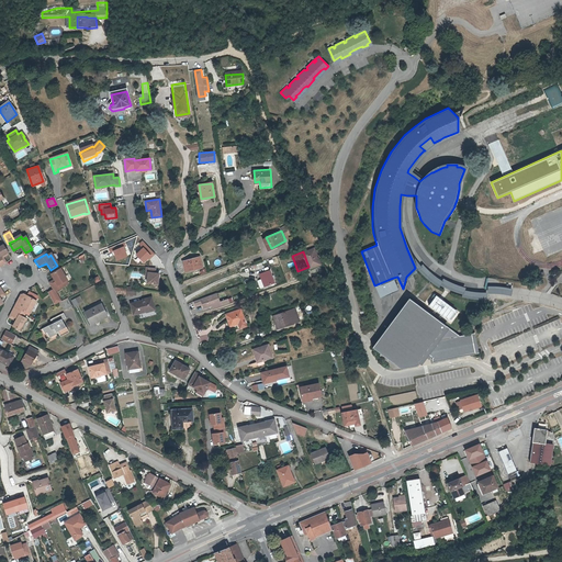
[(202,266),(199,257),(182,262),(186,272),(202,266)]
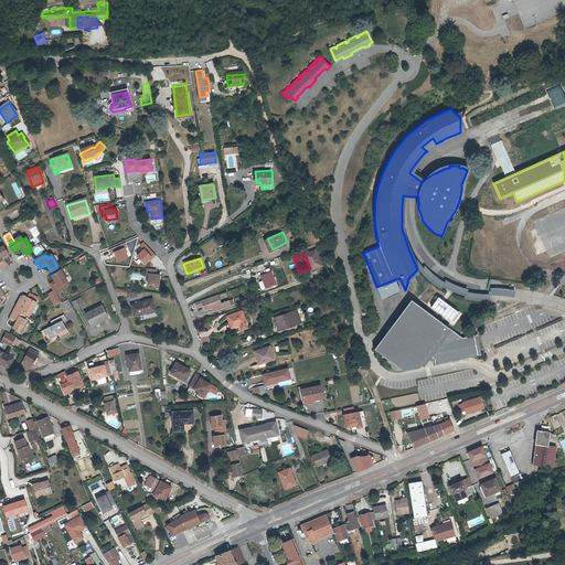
[(248,275),(256,272),(255,269),(258,269),(256,265),(246,268),(248,275)]
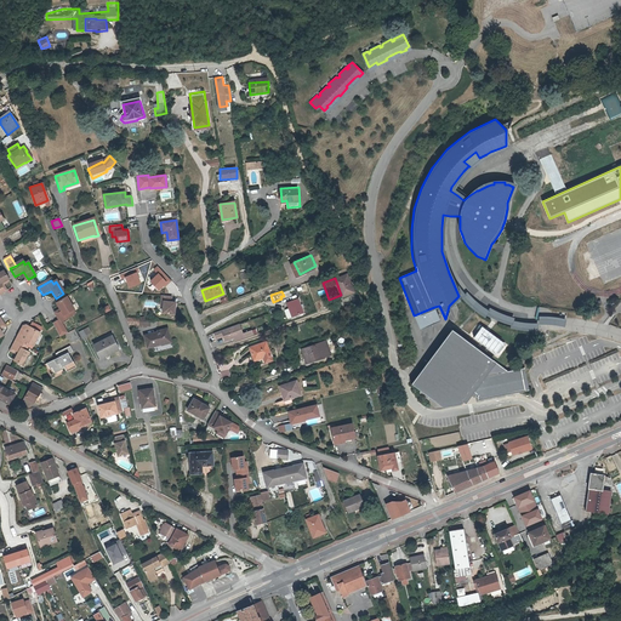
[(171,295),(161,295),(161,301),(164,301),(164,306),(164,312),(175,312),(176,300),(171,300),(171,295)]
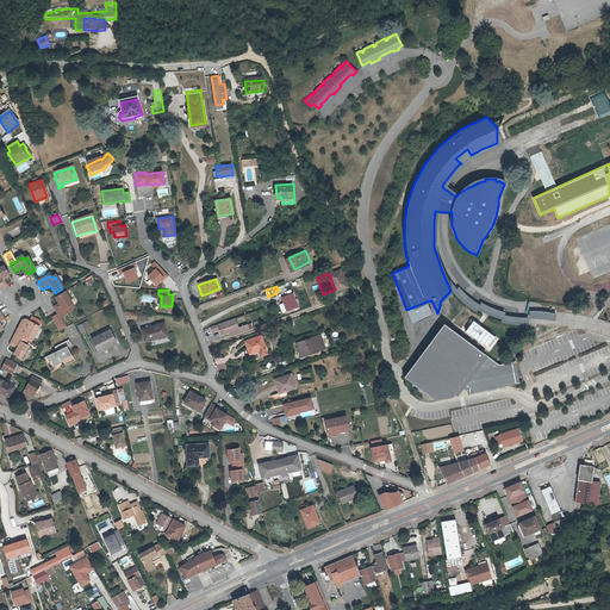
[(287,299),(290,307),(299,304),(294,290),(282,294),(285,300),(287,299)]
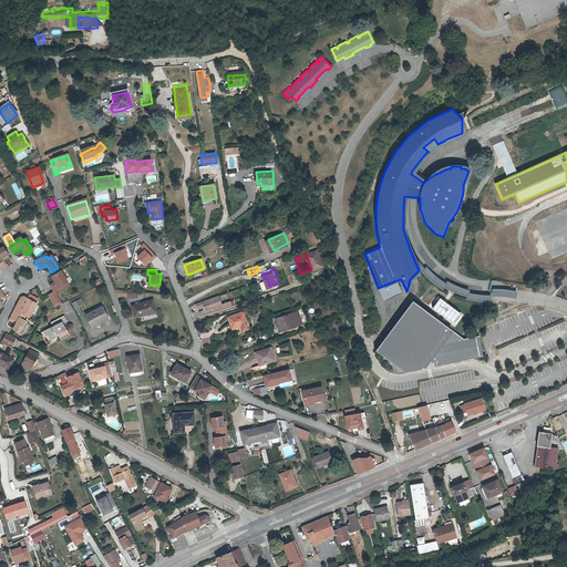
[(51,279),(54,284),(57,282),(58,285),(50,289),(53,294),(54,296),(55,296),(65,290),(64,287),(68,285),(61,274),(51,279)]
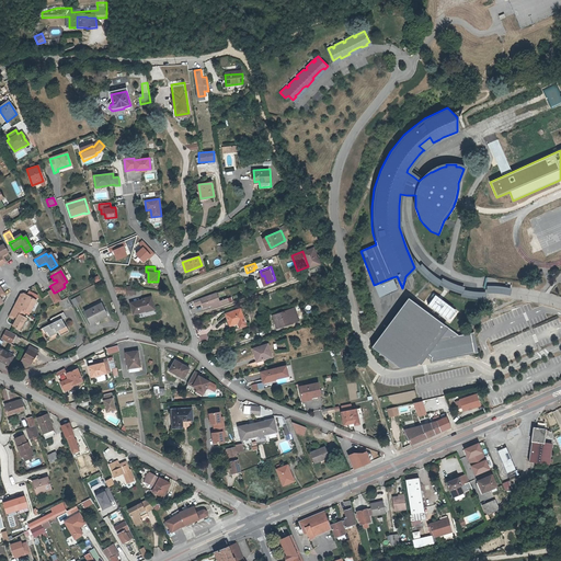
[(392,277),(374,285),(379,297),(397,289),(392,277)]
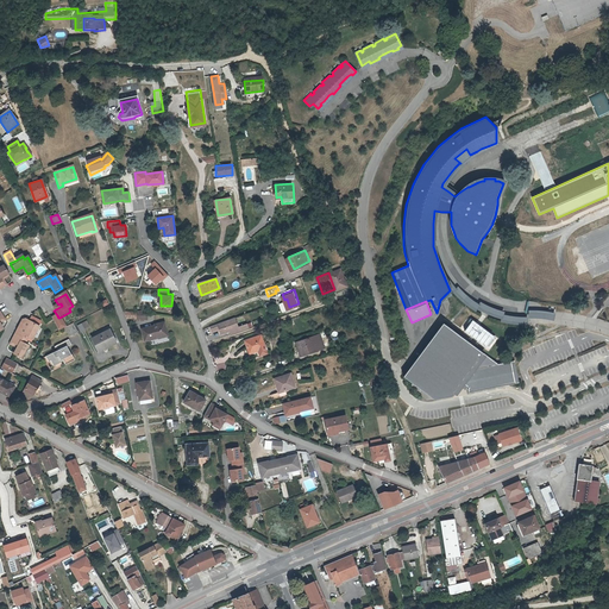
[(57,315),(50,319),(57,332),(64,330),(66,330),(60,318),(58,318),(57,315)]
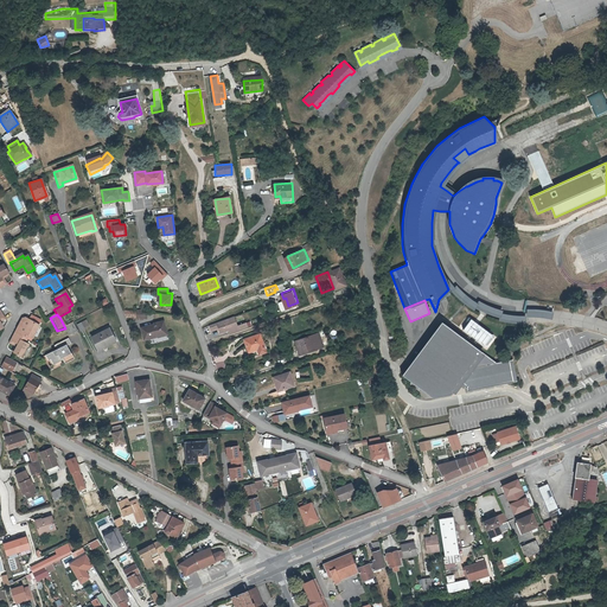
[(209,324),(211,328),(218,326),(218,327),(219,331),(228,327),(229,332),(238,330),(237,325),(235,315),(209,324)]
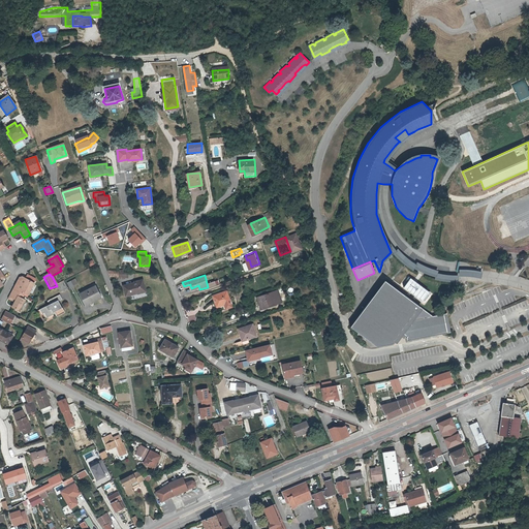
[(402,287),(425,305),(432,294),(409,277),(402,287)]
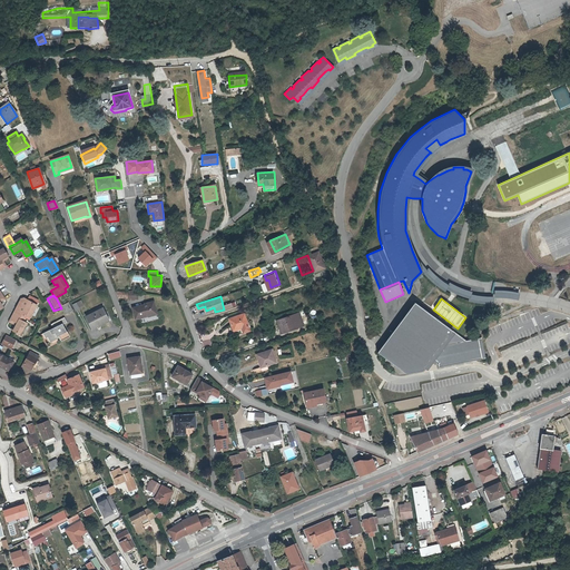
[(75,311),(85,306),(81,300),(72,304),(75,311)]
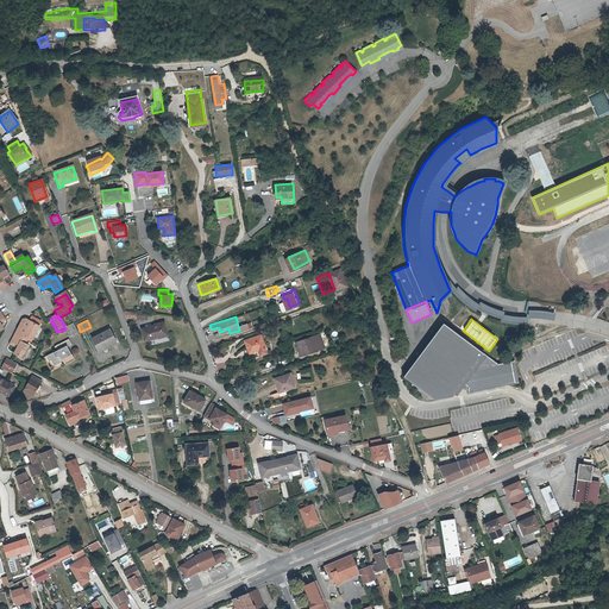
[(19,325),(18,327),(25,332),(30,324),(27,322),(25,321),(22,322),(19,325)]
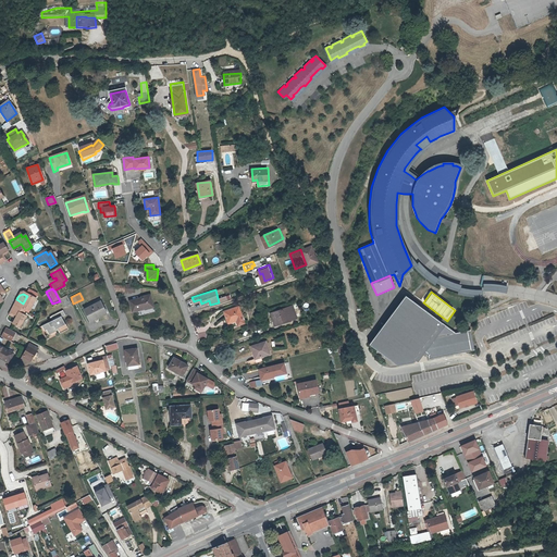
[(35,300),(27,296),(23,304),(16,299),(13,307),(24,312),(25,310),(28,311),(35,300)]
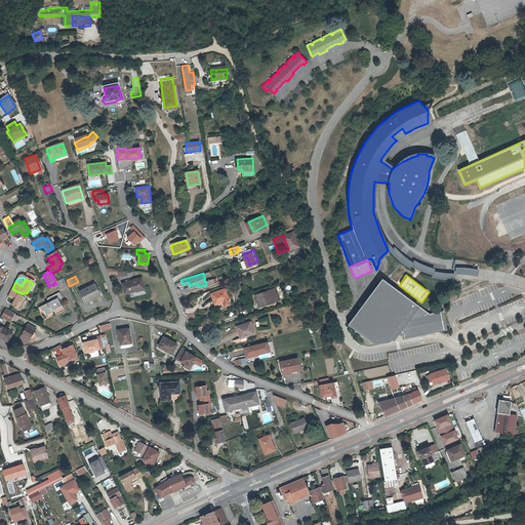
[(58,291),(66,288),(63,280),(56,284),(55,284),(58,291)]
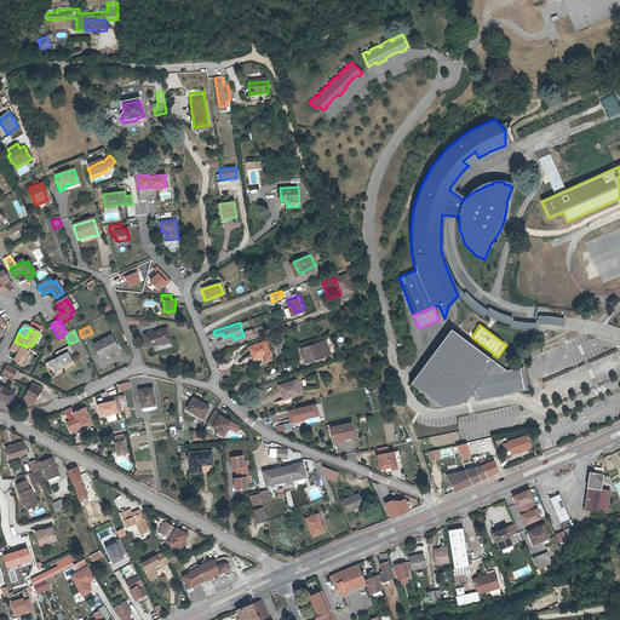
[(171,345),(168,333),(164,333),(162,331),(158,332),(159,333),(145,337),(148,350),(162,346),(162,348),(171,345)]
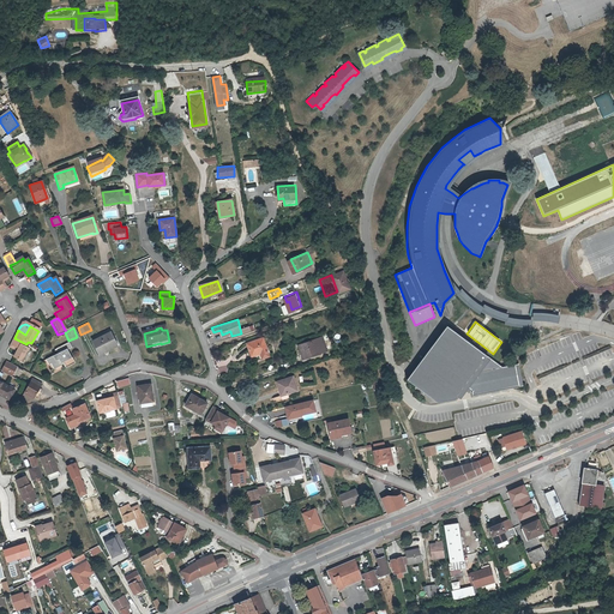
[(407,381),(438,404),(456,401),(465,387),(473,392),(471,393),(473,397),(519,387),(516,366),(503,368),(447,327),(407,381)]
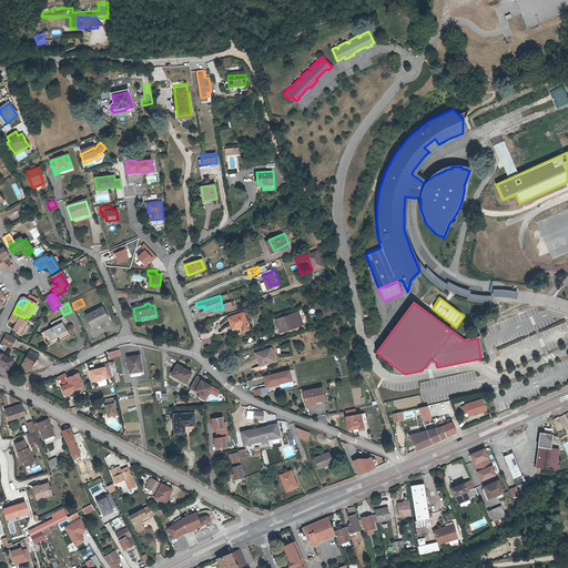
[(92,331),(97,328),(95,327),(107,322),(104,316),(105,315),(103,310),(87,317),(92,331)]
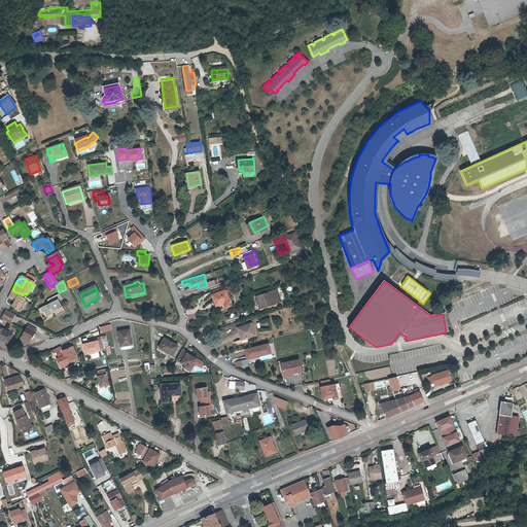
[(210,294),(214,306),(221,303),(223,307),(230,305),(229,301),(224,289),(210,294)]
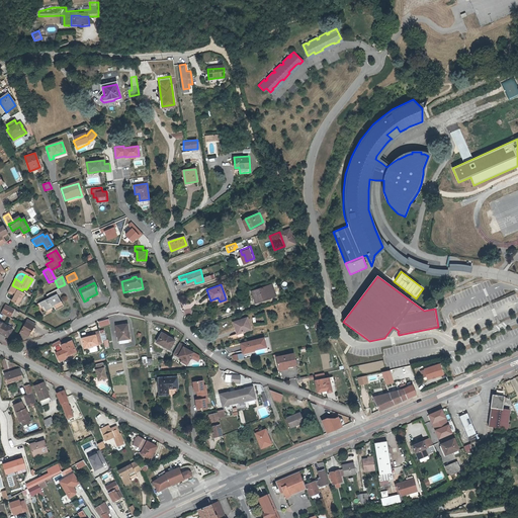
[(14,295),(10,303),(17,306),(23,295),(20,293),(22,290),(12,285),(8,292),(14,295)]
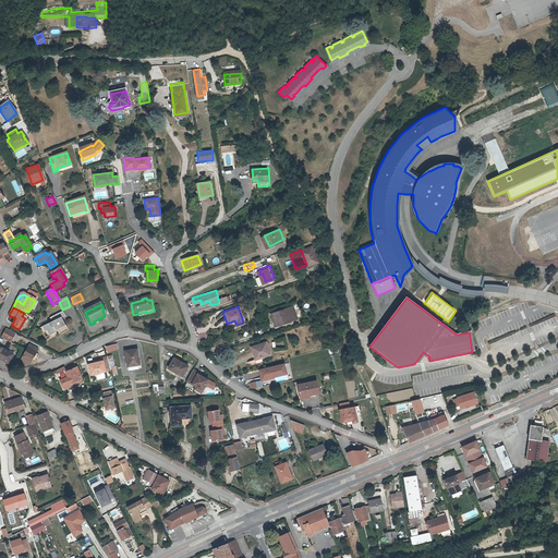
[(270,314),(273,319),(276,318),(278,325),(291,322),(291,320),(296,318),(292,307),(270,314)]
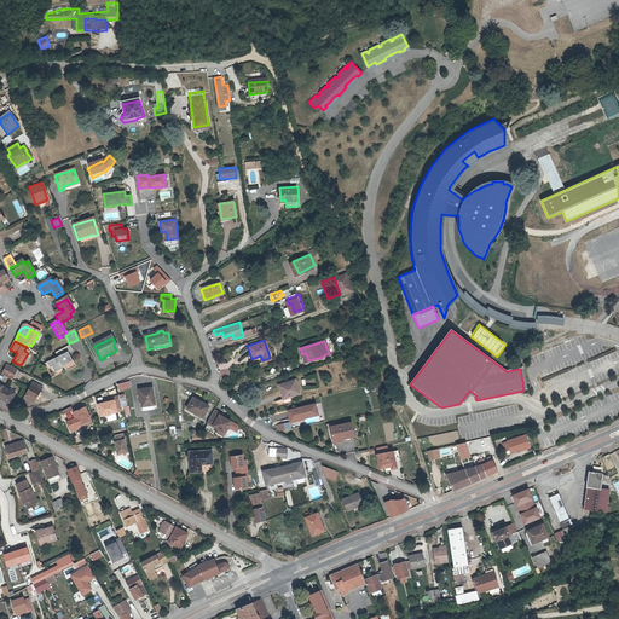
[(115,343),(114,345),(116,351),(104,357),(105,358),(120,352),(115,343)]
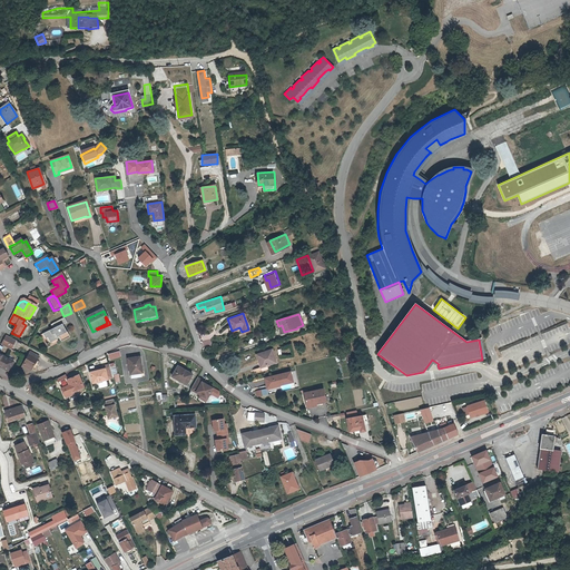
[(41,334),(43,340),(46,338),(49,344),(58,340),(60,343),(68,338),(62,326),(66,325),(64,320),(51,325),(52,330),(41,334)]
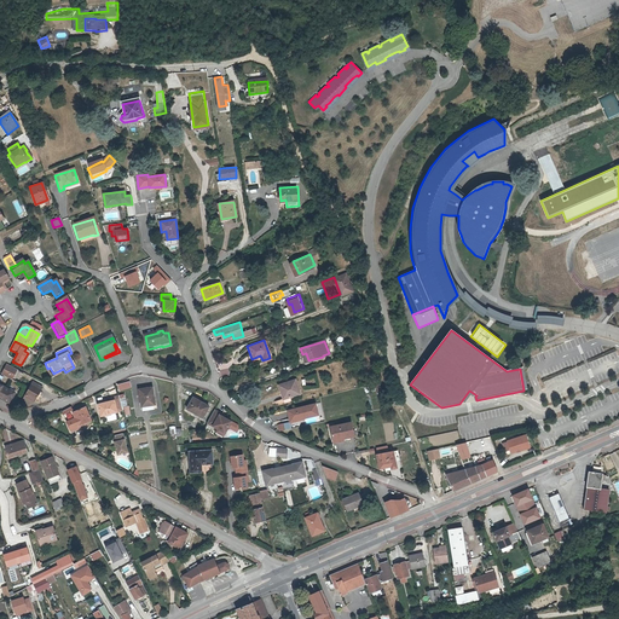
[(221,376),(227,374),(223,360),(217,363),(221,376)]
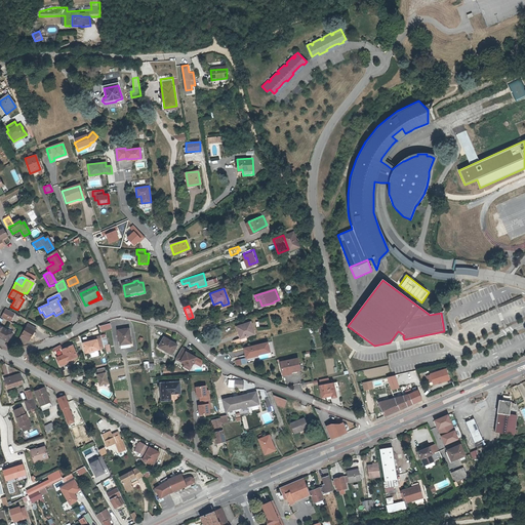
[(13,315),(5,310),(1,316),(9,321),(13,315)]
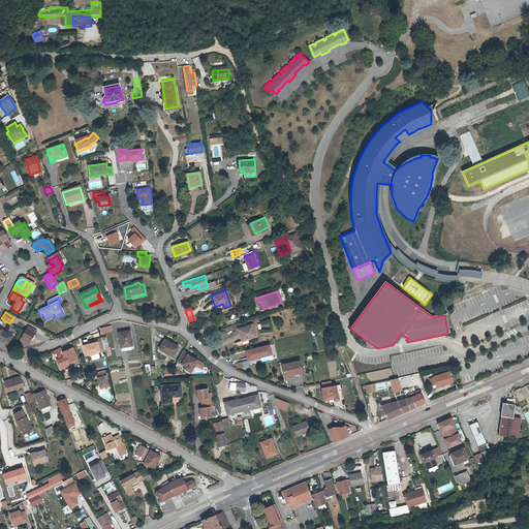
[(271,319),(260,320),(261,332),(271,332),(271,319)]
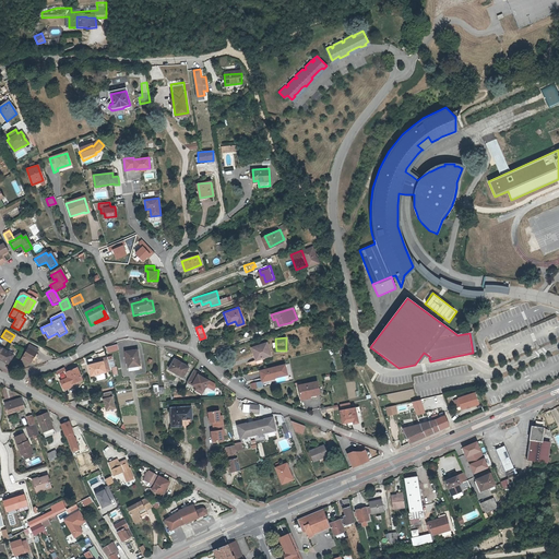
[(248,349),(251,361),(266,357),(262,344),(254,346),(254,348),(248,349)]
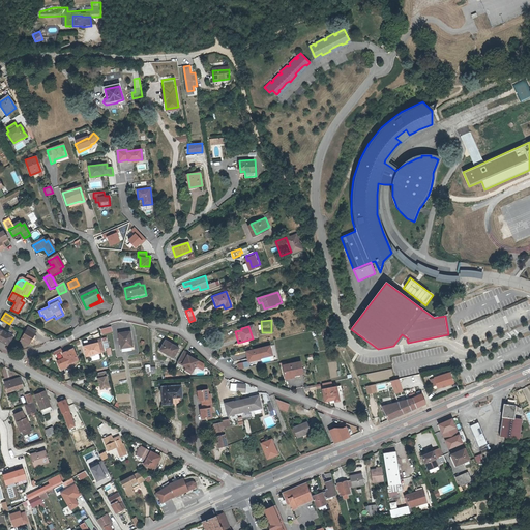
[(12,336),(0,329),(0,341),(7,345),(12,336)]
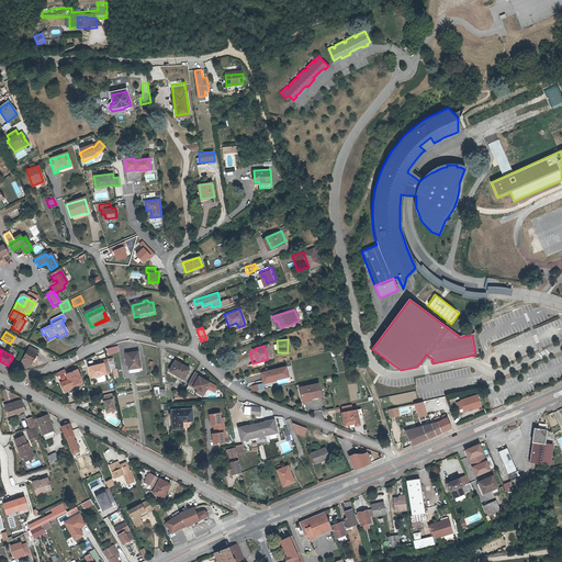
[(36,353),(29,349),(22,361),(31,366),(36,353)]
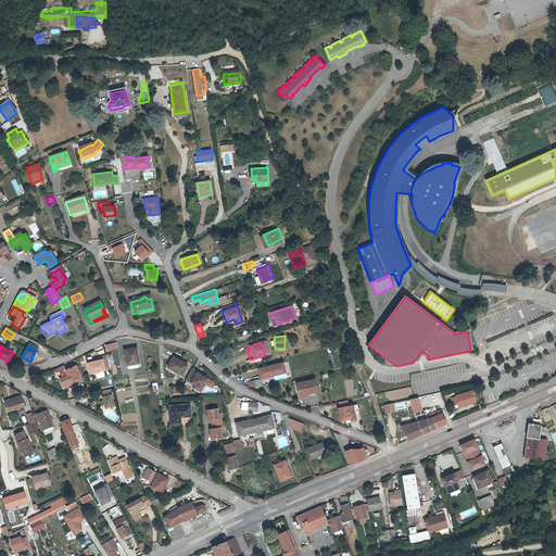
[(127,365),(139,364),(137,348),(125,350),(127,365)]
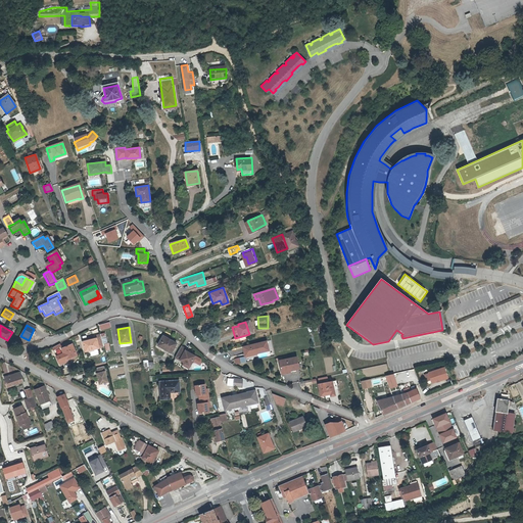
[(104,347),(101,337),(101,334),(96,336),(96,338),(83,341),(85,351),(104,347)]
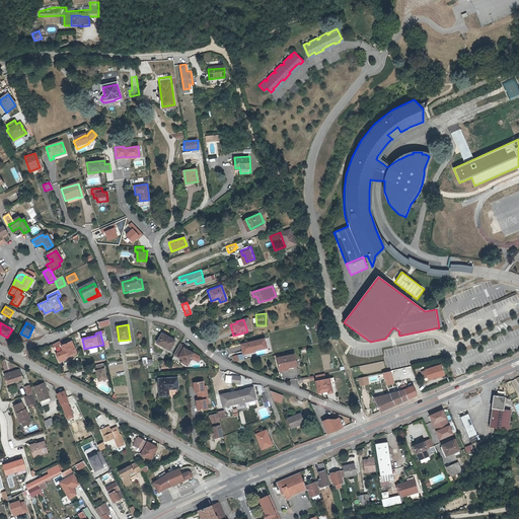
[(169,350),(175,341),(163,332),(157,342),(169,350)]
